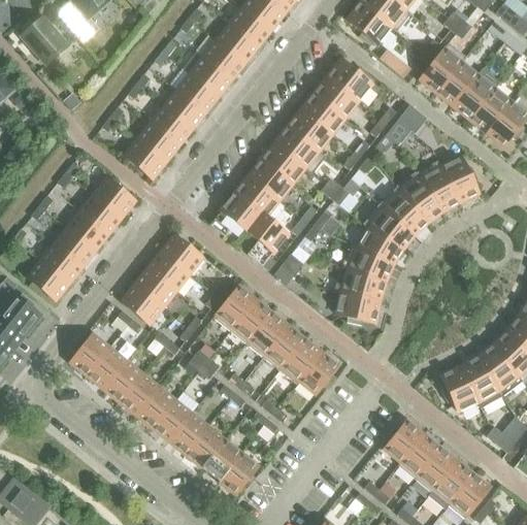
[(70,0),(56,12),(84,43),(99,30),(88,18),(107,0),(70,0)]
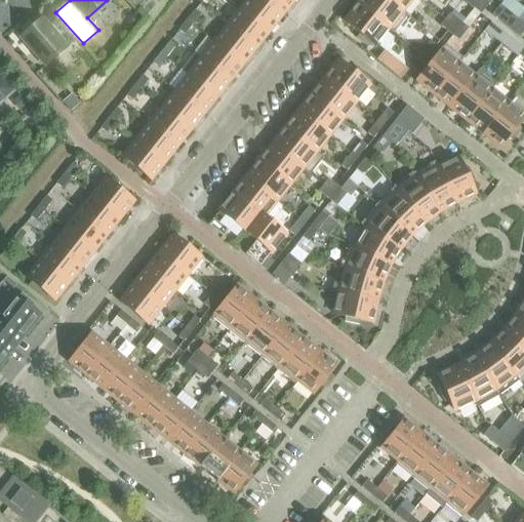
[(244,0),(240,5),(271,30),(283,13),(267,0),(244,0)]
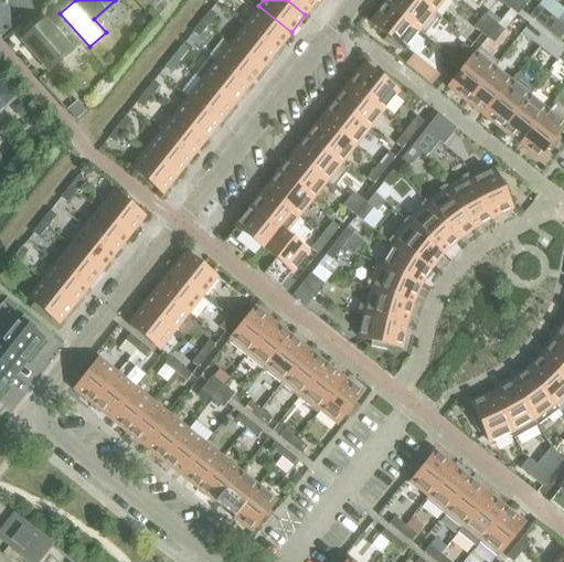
[(287,0),(305,14),(316,0),(287,0)]
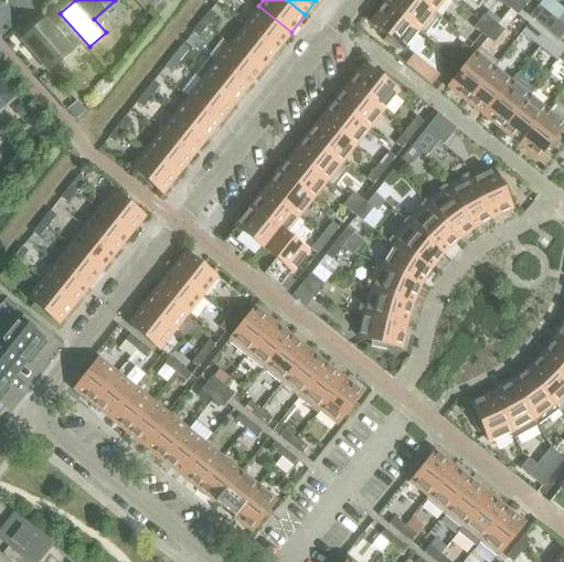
[(439,14),(433,9),(433,10),(421,0),(387,0),(386,1),(418,28),(418,29),(424,33),(439,14)]
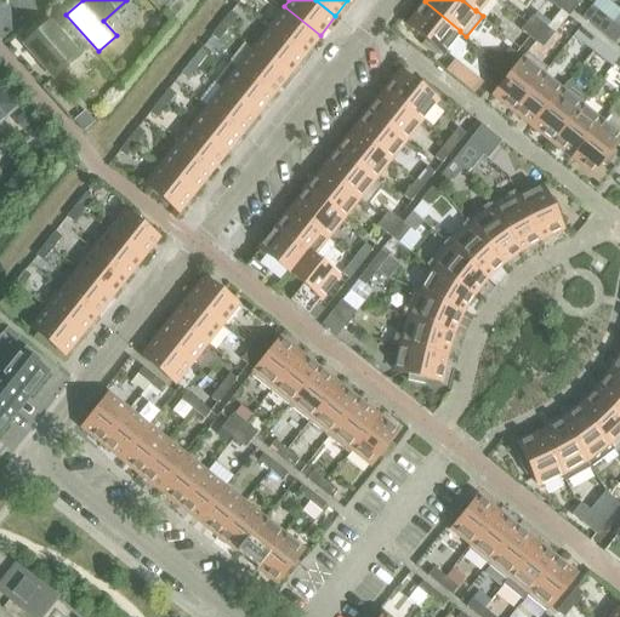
[(462,0),(476,11),(476,10),(484,0),(462,0)]
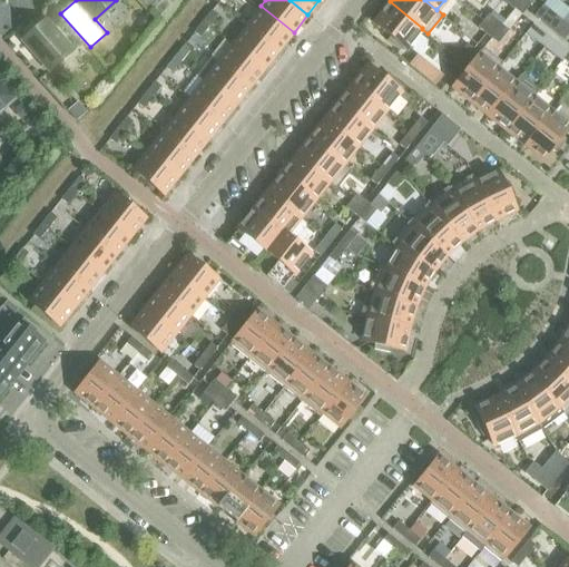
[(532,1),(531,0),(514,0),(512,3),(522,12),(532,1)]
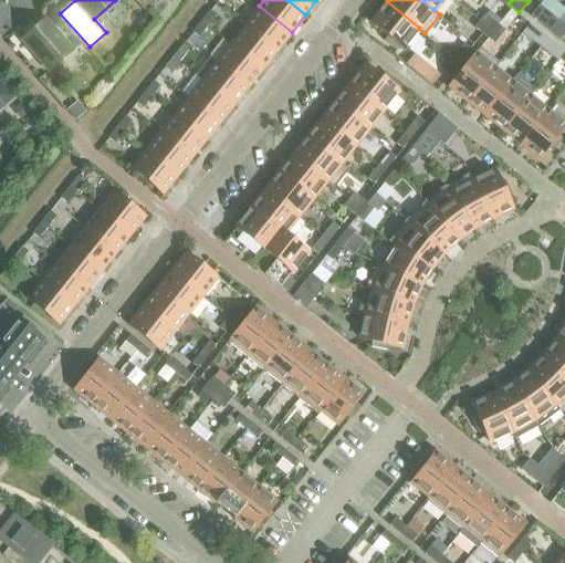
[(417,30),(419,29),(419,28),(387,1),(372,21),(388,34),(385,39),(397,49),(400,44),(404,47),(407,43),(407,44),(418,31),(417,30)]
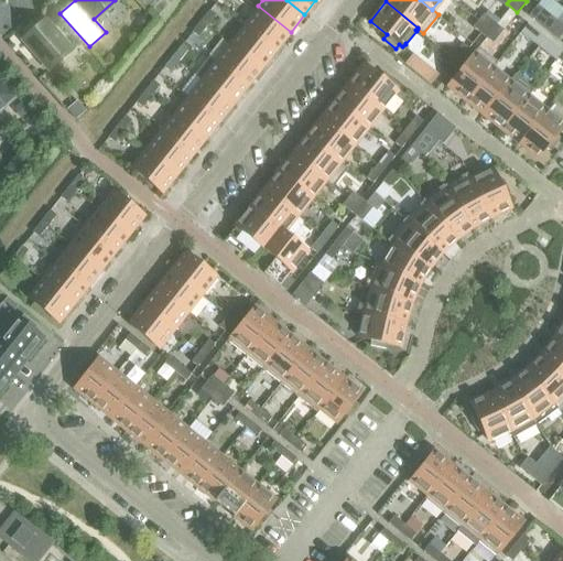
[(258,6),(244,23),(277,50),(291,32),(258,6)]
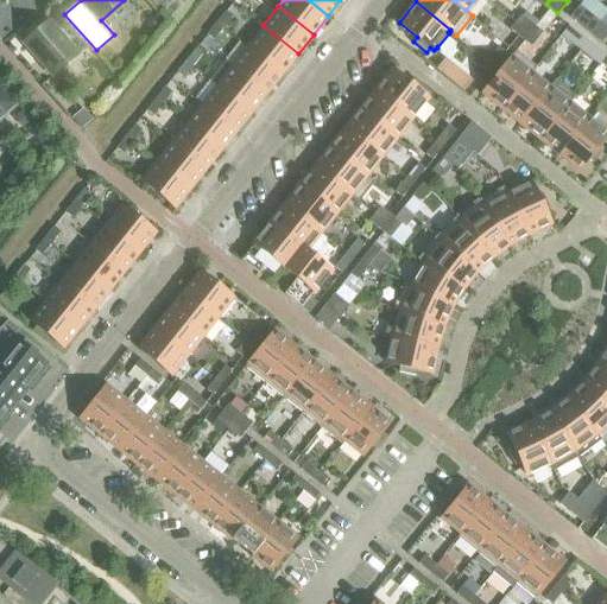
[(227,8),(217,20),(225,26),(234,14),(227,8)]
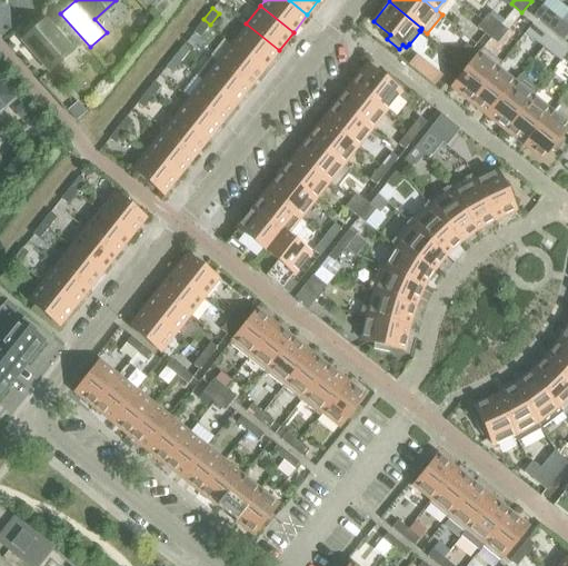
[(541,20),(552,29),(561,18),(550,9),(541,20)]
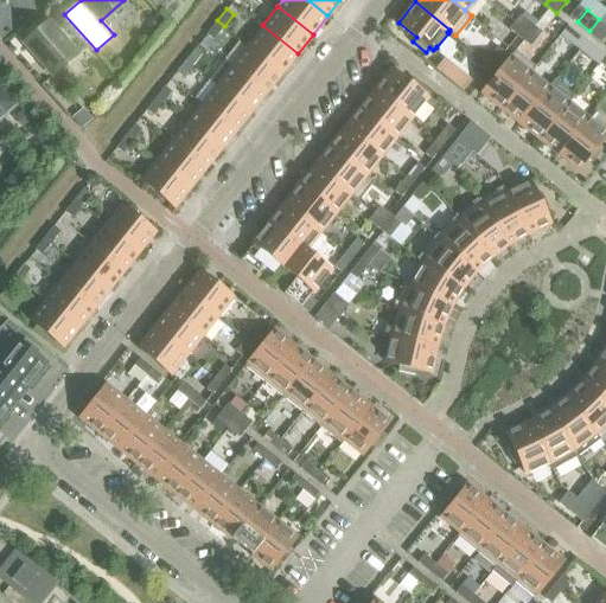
[(151,14),(147,19),(147,25),(152,29),(158,27),(161,24),(160,18),(157,14),(151,14)]
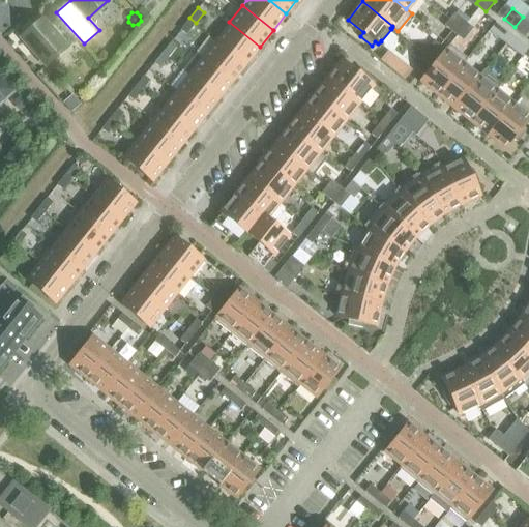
[(456,12),(451,18),(463,27),(467,21),(456,12)]
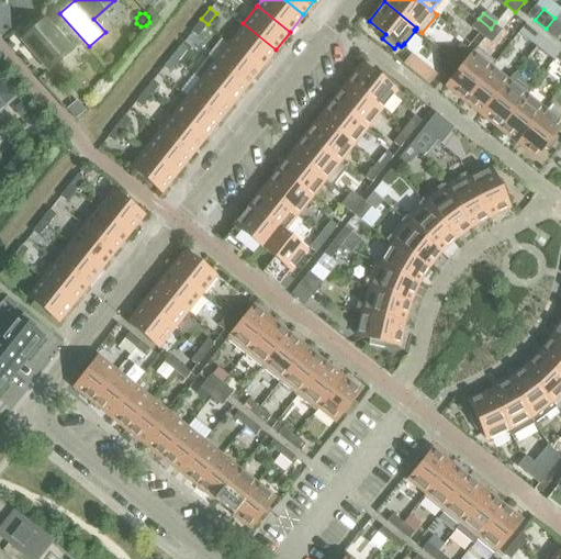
[(73,48),(44,18),(20,41),(48,70),(73,48)]
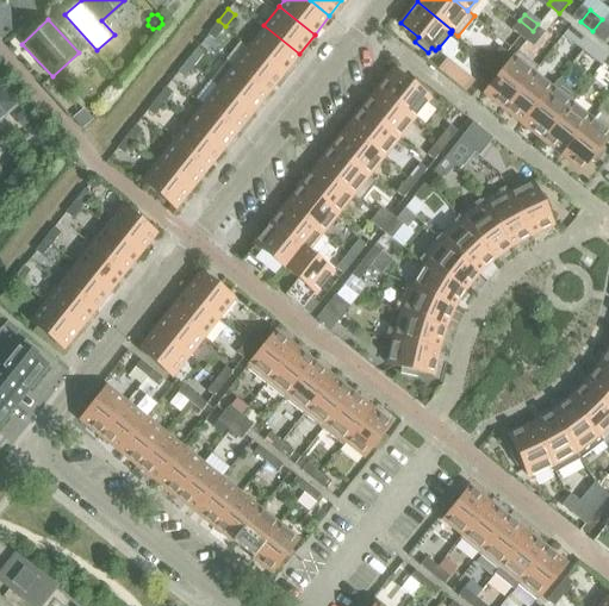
[(608,24),(602,19),(592,31),(604,41),(608,35),(608,24)]
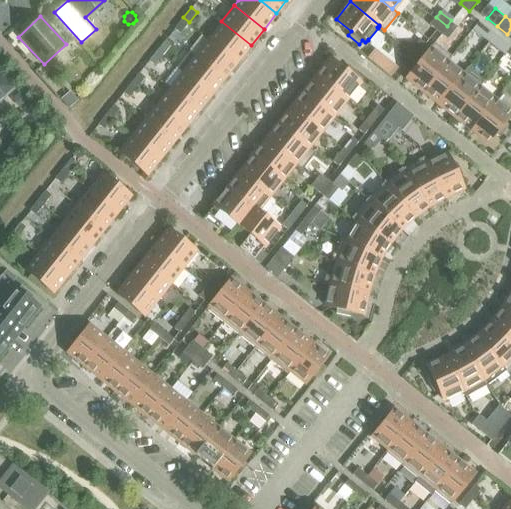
[(181,32),(189,22),(183,17),(175,27),(181,32)]
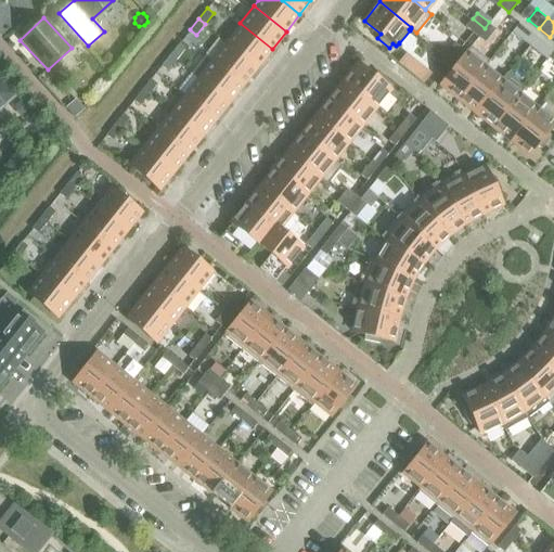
[(467,25),(479,35),(485,28),(473,18),(467,25)]
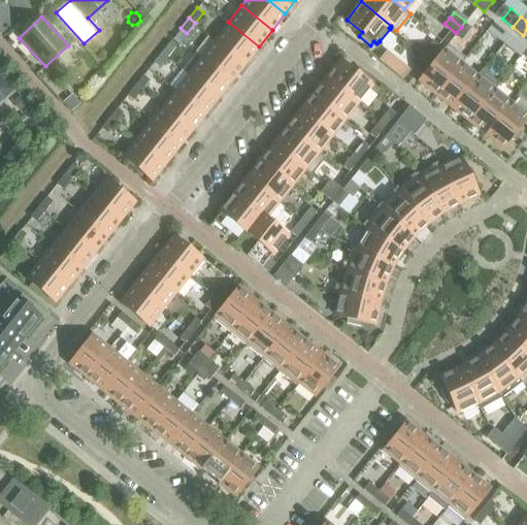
[(494,20),(488,29),(504,41),(511,33),(494,20)]
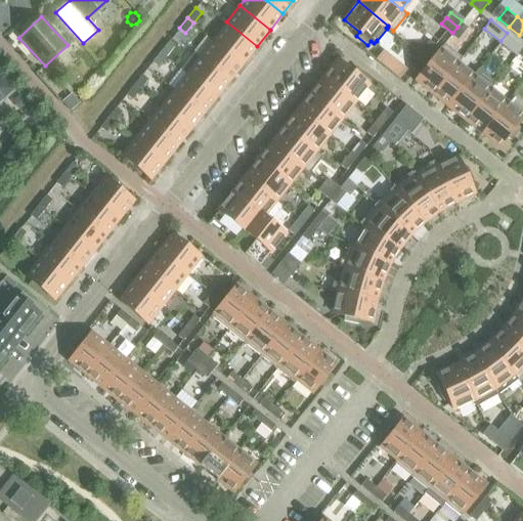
[(462,20),(458,27),(452,33),(460,39),(469,27),(462,20)]
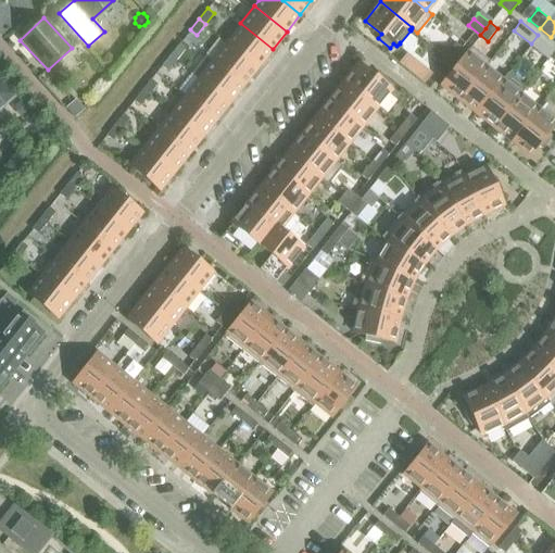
[(240,23),(226,40),(259,66),(273,49),(240,23)]
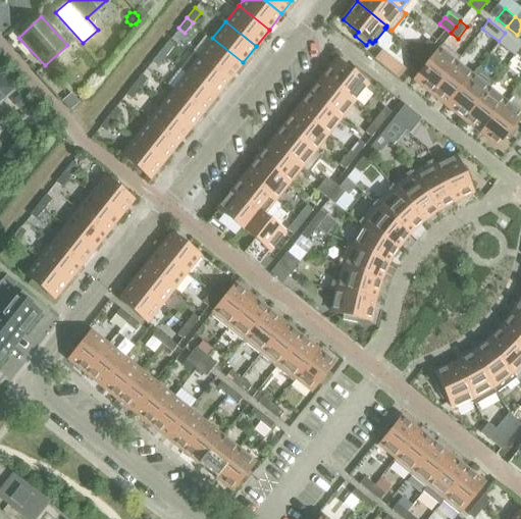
[(505,33),(499,41),(515,54),(520,47),(520,45),(505,33)]
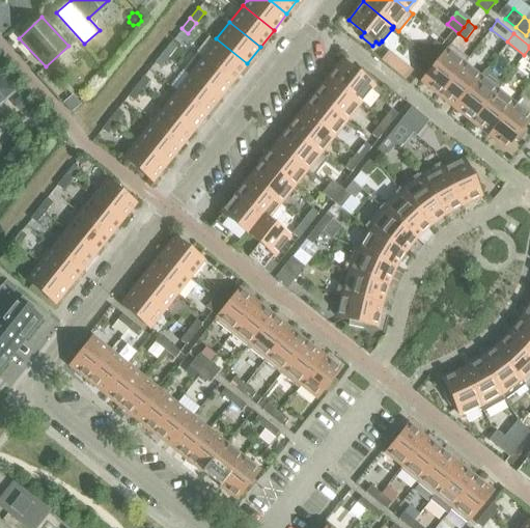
[(216,38),(202,56),(233,80),(247,63),(216,38)]
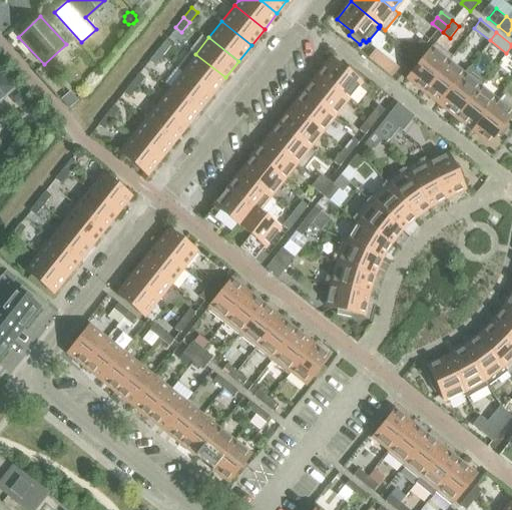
[(421,37),(411,50),(417,55),(427,42),(421,37)]
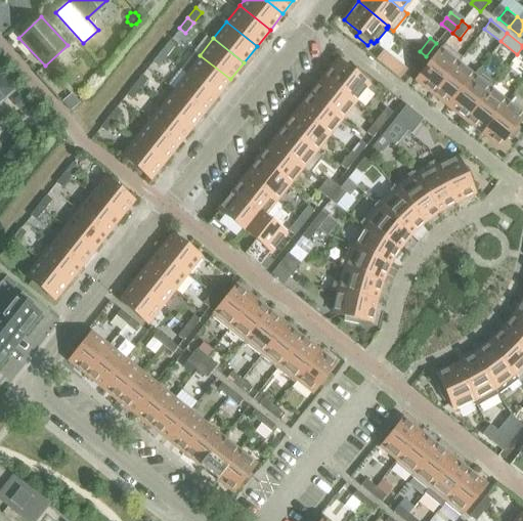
[(169,40),(161,51),(168,56),(176,46),(169,40)]
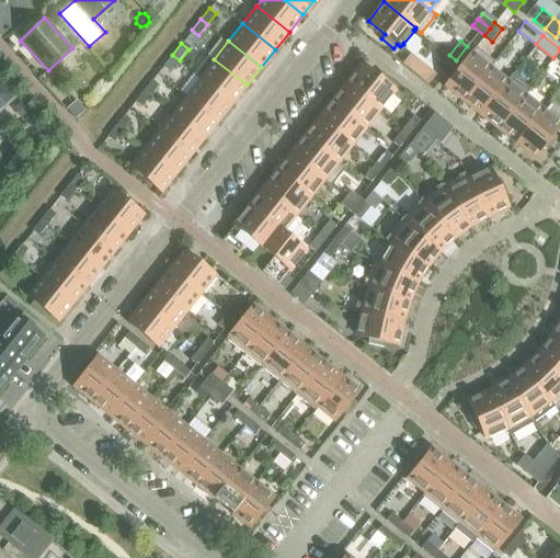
[(446,83),(465,98),(490,66),(491,66),(495,60),(477,45),(446,83)]
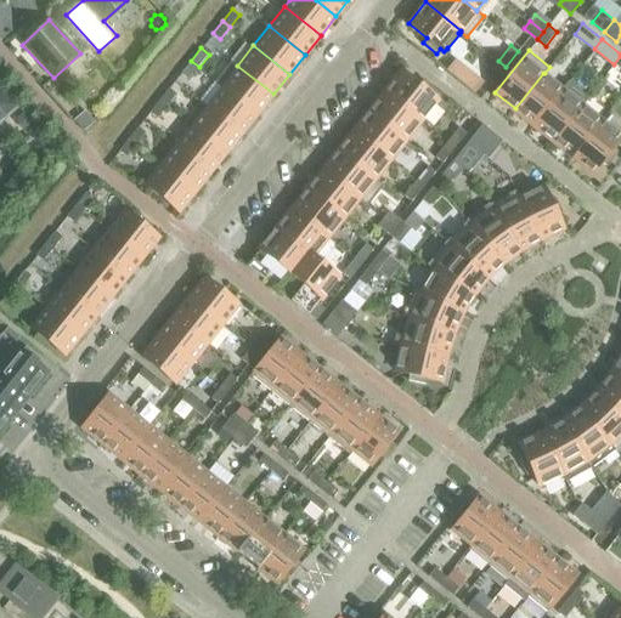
[(123,57),(113,68),(124,77),(133,66),(123,57)]
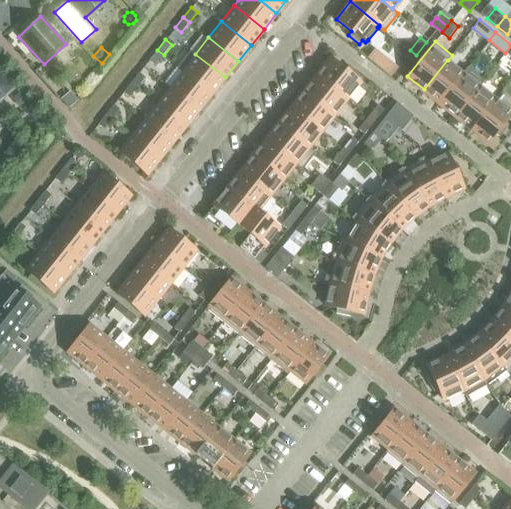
[(157,50),(144,66),(151,71),(164,55),(157,50)]
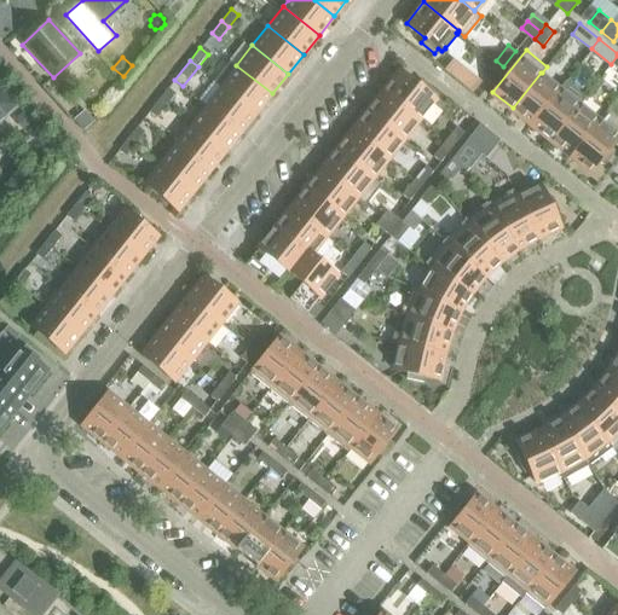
[(492,81),(503,67),(496,61),(485,75),(492,81)]
